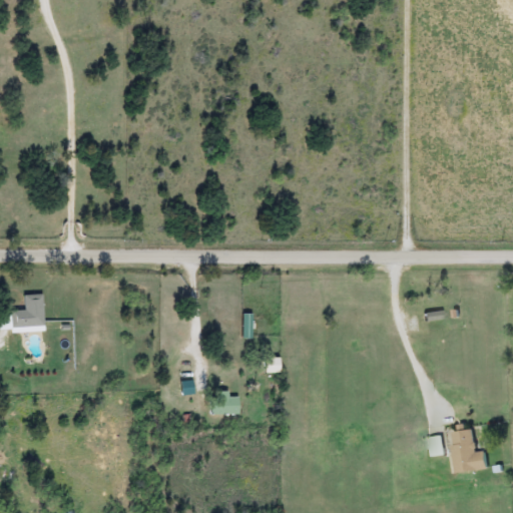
[(41,295),(43,331),(0,331),(0,312),(23,312),(22,296),(41,295)]
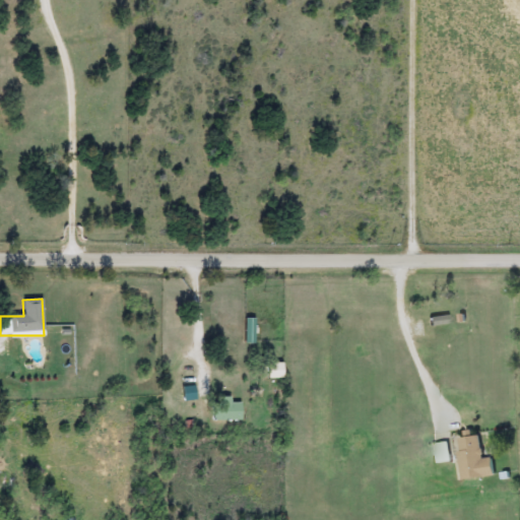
[(448,316),(449,325),(430,326),(430,317),(448,316)]
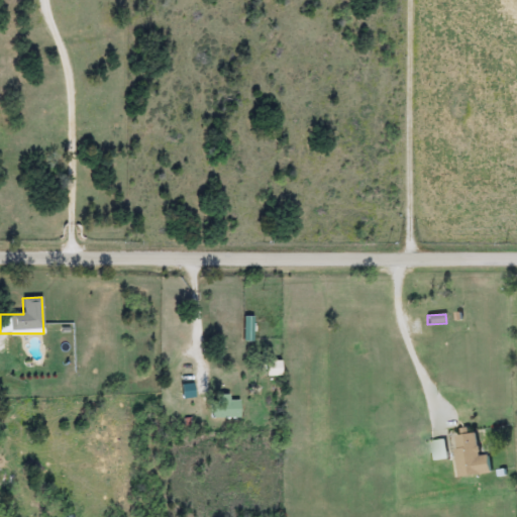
[(266,377),(266,362),(281,362),(281,377),(266,377)]
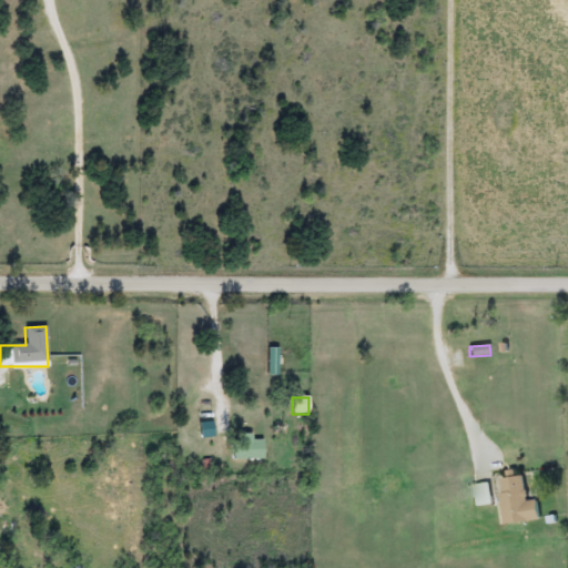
[(198,413),(212,413),(212,438),(198,438),(198,413)]
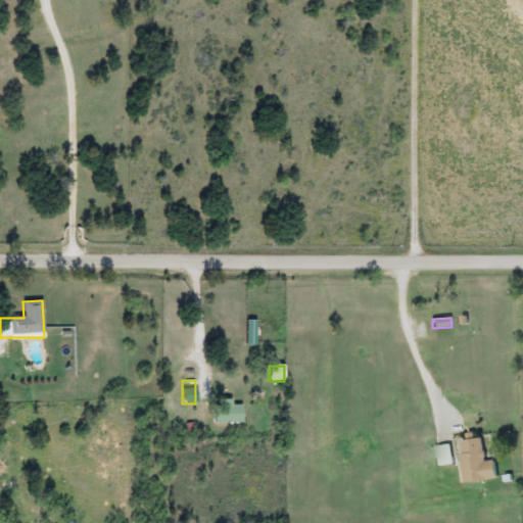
[(242,424),(212,424),(212,401),(242,401),(242,424)]
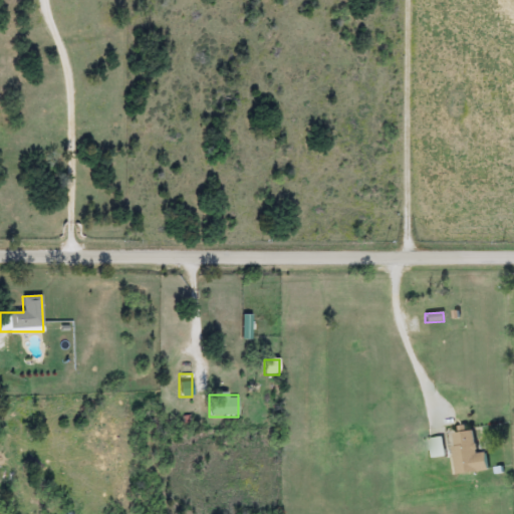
[(491,471),(459,476),(452,434),(475,431),(478,454),(488,452),(491,471)]
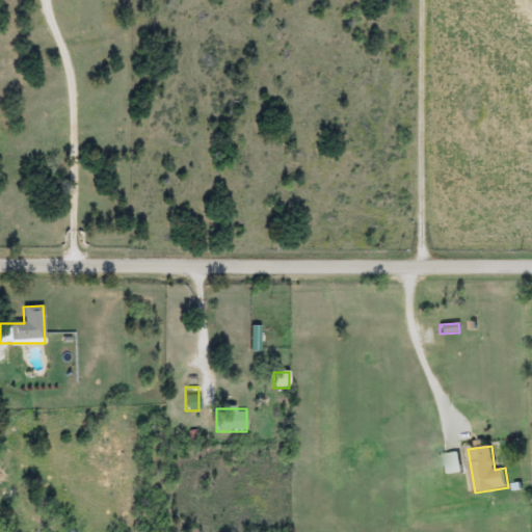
[(446,454),(459,453),(461,474),(448,474),(446,454)]
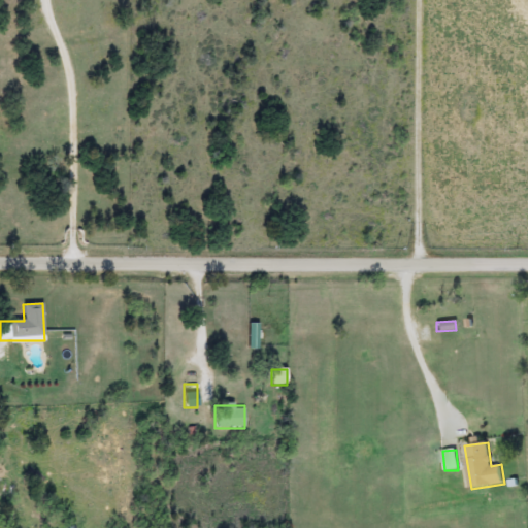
All buildings are outlined.
